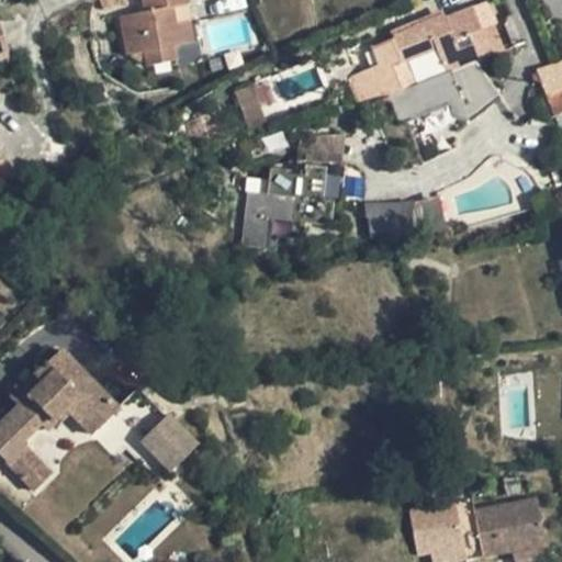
[(194,43),(190,22),(177,24),(173,9),(180,8),(187,6),(191,6),(189,0),(143,0),(145,12),(120,18),(127,56),(144,53),(147,67),(177,60),(175,46),(194,43)]
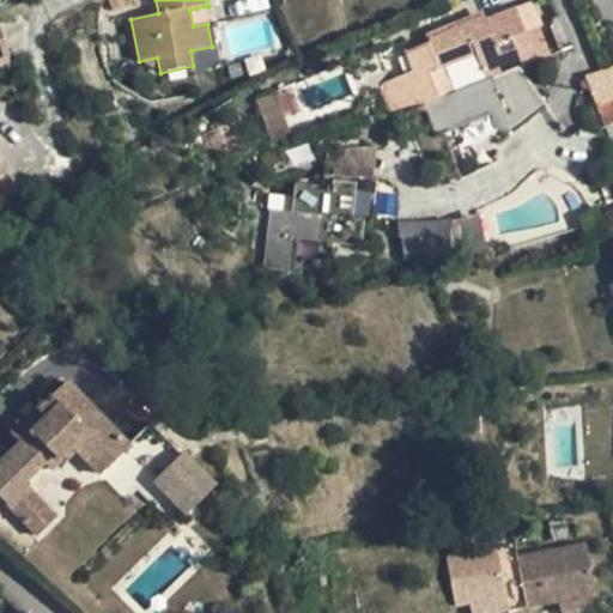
[(207,24),(204,6),(196,8),(189,10),(193,26),(207,24)]
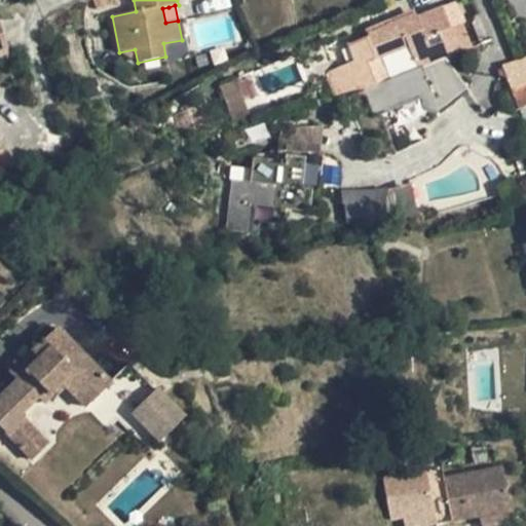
[(363,91),(377,85),(368,62),(382,57),(410,45),(426,39),(450,30),(442,7),(418,16),(418,14),(386,27),(387,29),(348,44),(355,61),(358,67),(336,76),(344,99),(363,91)]
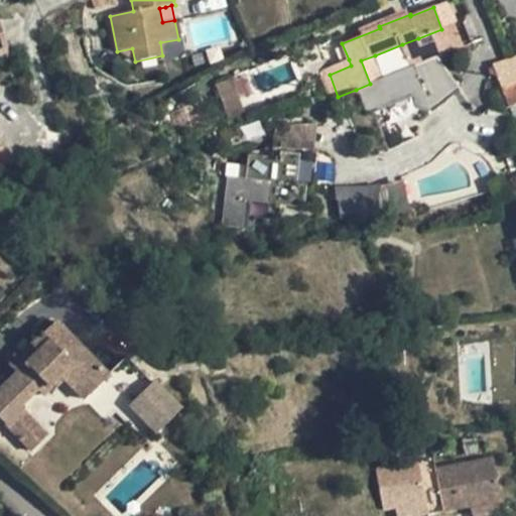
[(5,17),(0,19),(0,55),(16,51),(5,17)]
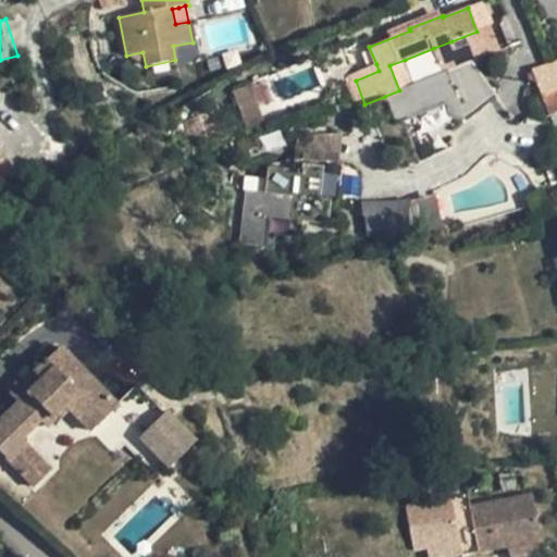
[(452,41),(434,48),(438,57),(455,49),(452,41)]
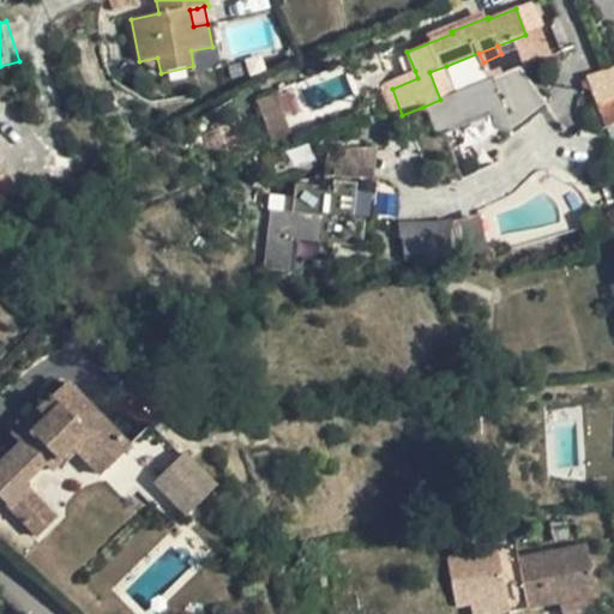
[(501,54),(483,62),(491,80),(521,68),(525,67),(518,48),(501,54)]
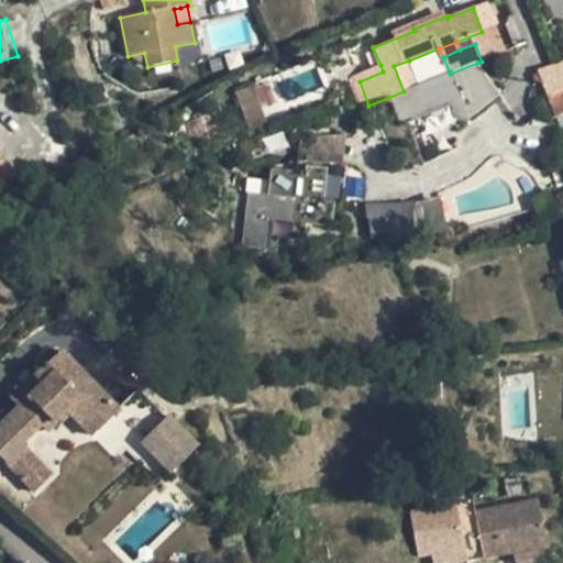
[(419,86),(409,61),(394,66),(404,91),(419,86)]
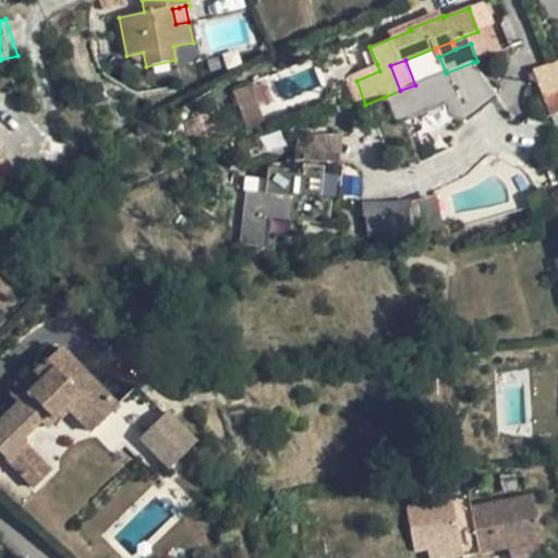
[(557,60),(532,69),(543,97),(557,89),(557,60)]
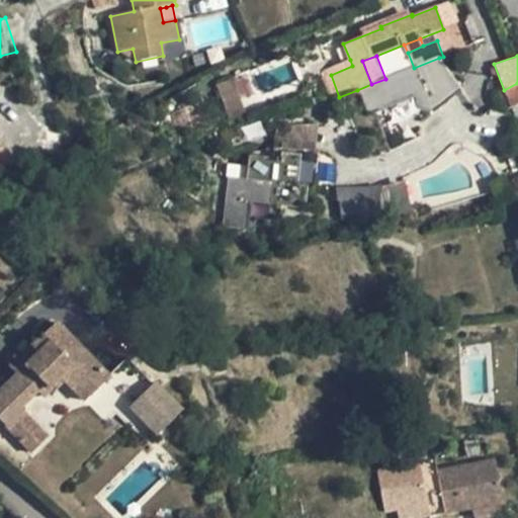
[(461,87),(439,58),(414,68),(385,79),(371,84),(357,90),(366,113),(424,90),(432,111),(461,87)]
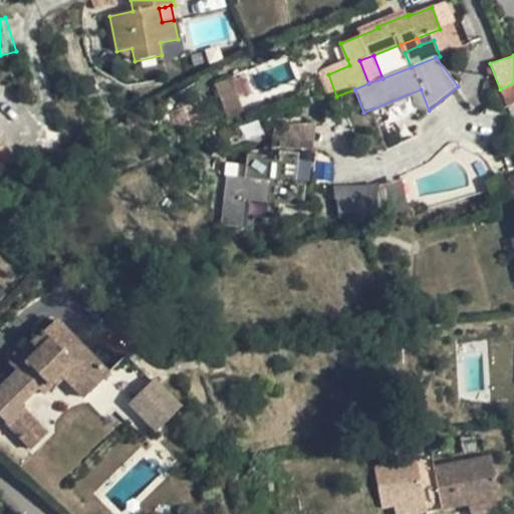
[(319,71),(321,76),(328,74),(349,65),(347,59),(319,71)]
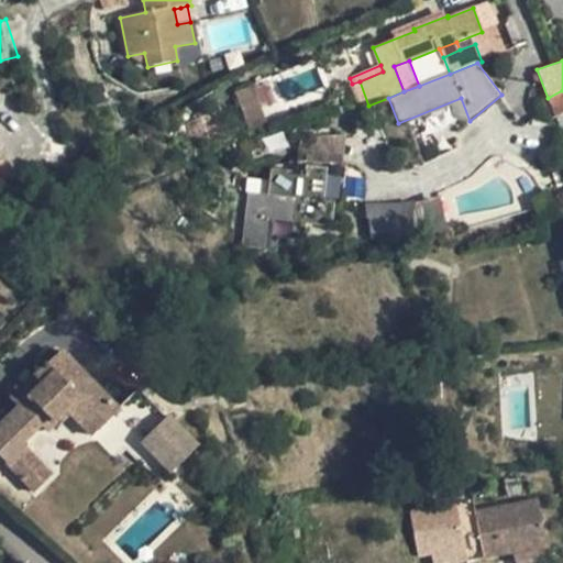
[(362,108),(368,106),(360,81),(352,84),(362,108)]
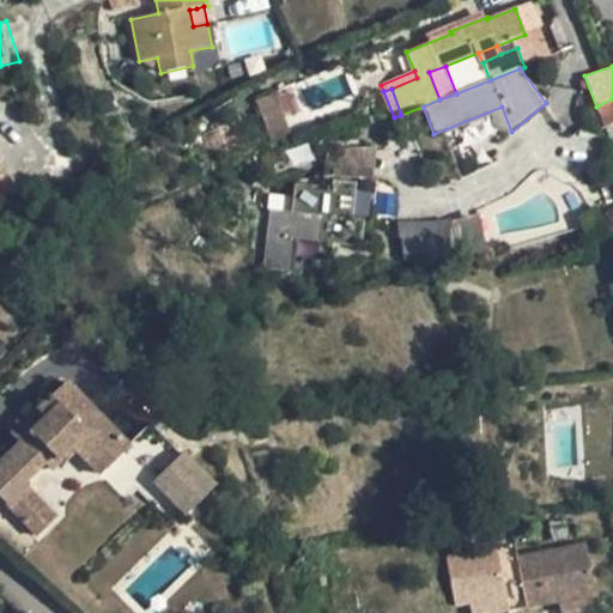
[(275,93),(256,101),(273,147),(292,140),(275,93)]
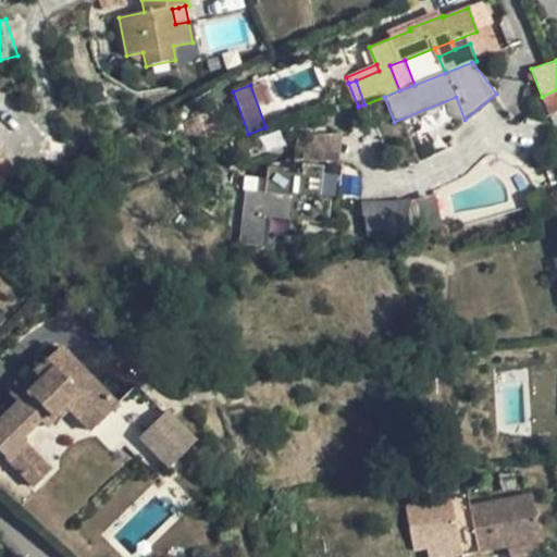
[(551,115),(556,112),(556,89),(542,97),(551,115)]
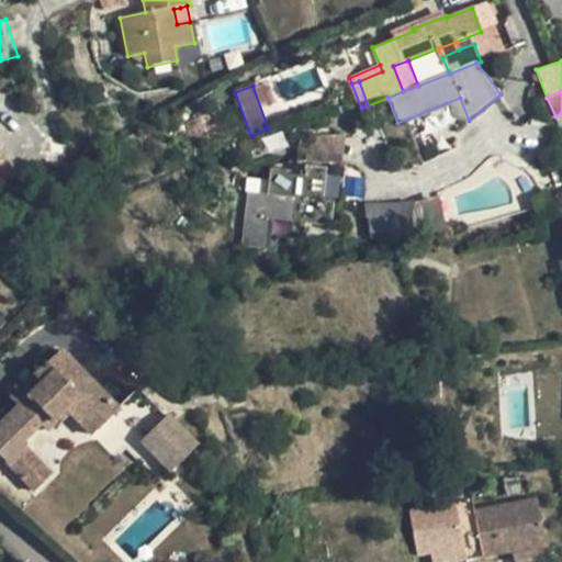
[(341,167),(345,137),(300,137),(298,161),(341,167)]
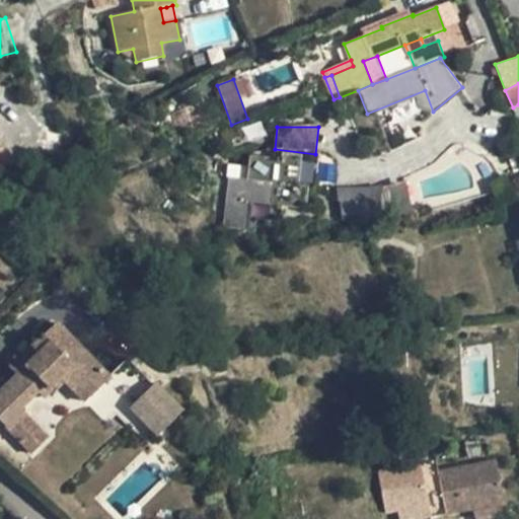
[(0,169),(13,161),(4,146),(0,148),(0,169)]
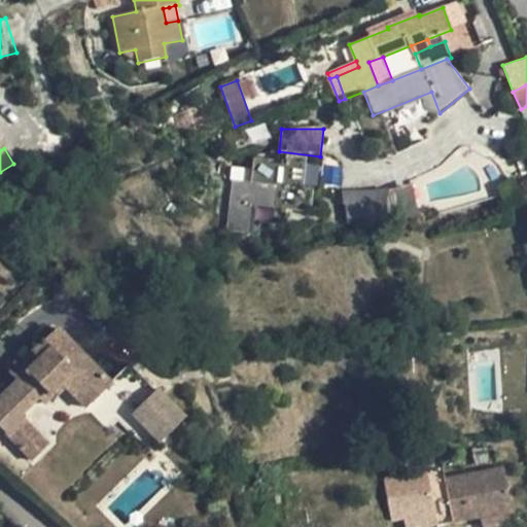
[(214,230),(251,235),(252,222),(284,226),(286,208),(317,212),(323,156),(320,156),(279,151),(277,164),(254,162),(251,185),(220,182),(214,230)]
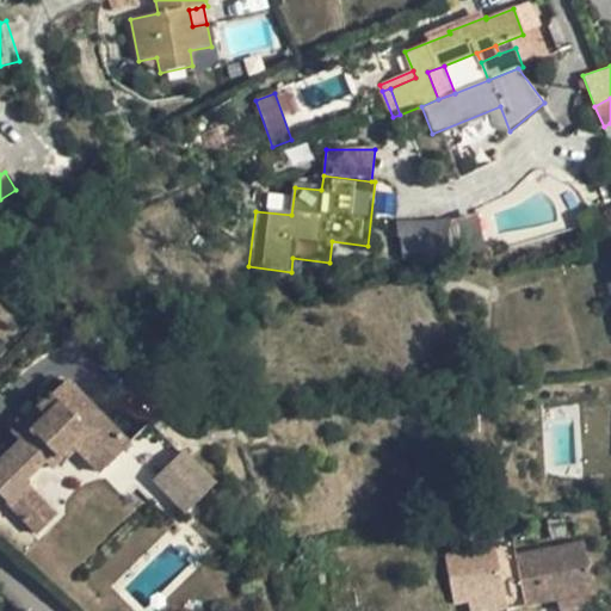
[(452,253),(449,222),(401,229),(405,259),(452,253)]
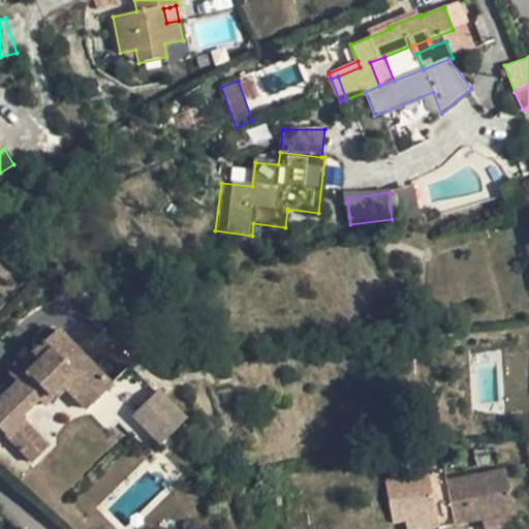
[(87,410),(114,385),(58,329),(32,353),(39,361),(18,382),(0,399),(0,428),(10,439),(27,423),(21,416),(38,400),(43,406),(64,386),(87,410)]
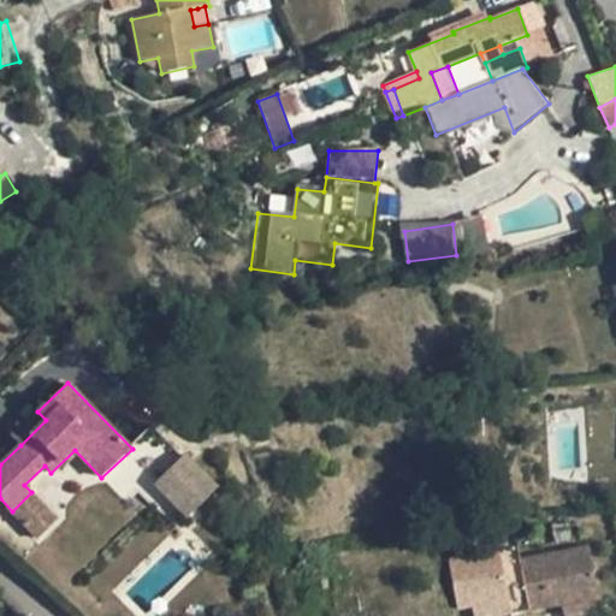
[(46,420),(37,412),(12,437),(21,445),(46,420)]
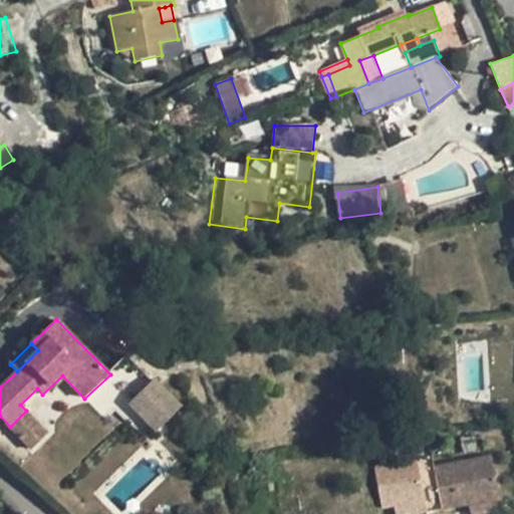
[(156,432),(183,405),(154,376),(126,404),(156,432)]
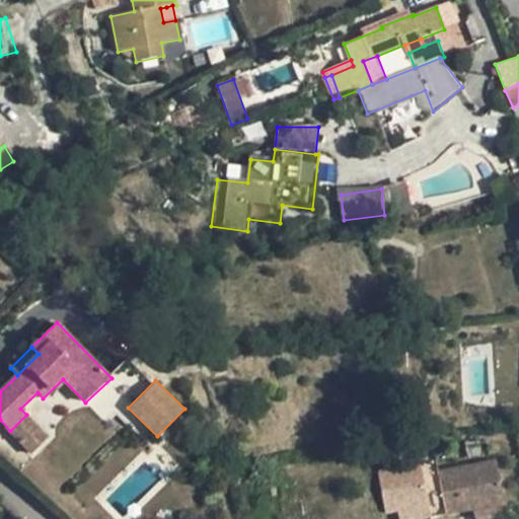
[(10,431),(9,431),(32,454),(49,438),(26,415),(10,431)]
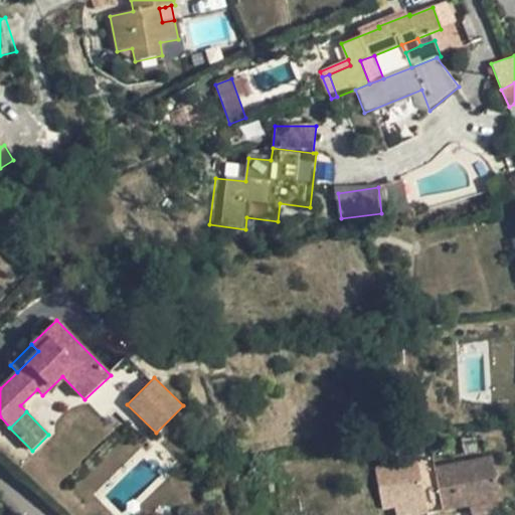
[(428,513),(469,505),(500,500),(492,458),(435,469),(432,456),(374,467),(382,509),(394,507),(395,512),(426,506),(428,513)]
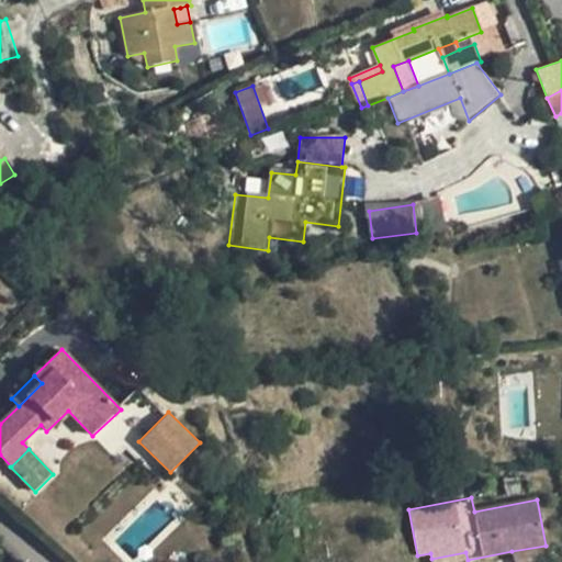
[(71,536),(64,525),(51,535),(58,544),(71,536)]
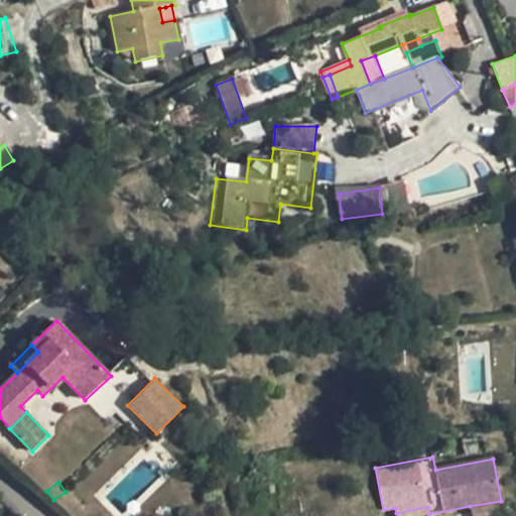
[(501,501),(470,506),(472,515),(503,509),(501,501)]
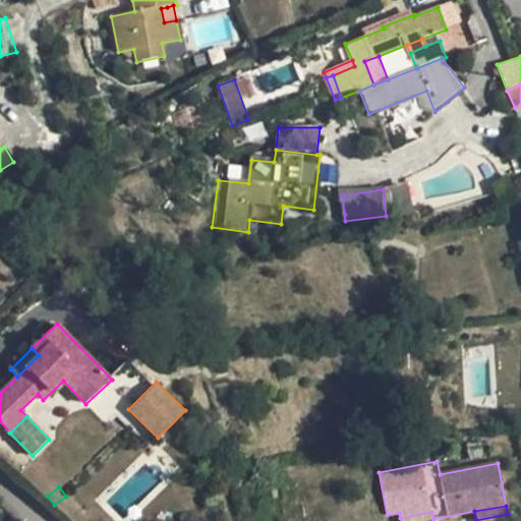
[(431,512),(400,518),(400,520),(420,520),(433,519),(431,512)]
